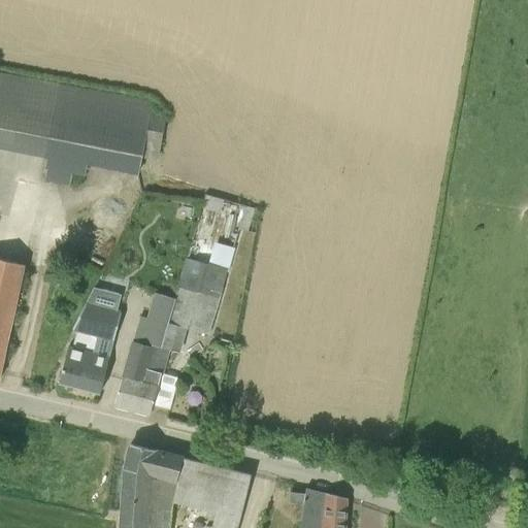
[(0,71),(0,142),(50,151),(45,178),(72,184),(74,171),(88,173),(90,160),(141,169),(144,154),(161,156),(165,128),(151,126),(155,97),(0,71)]
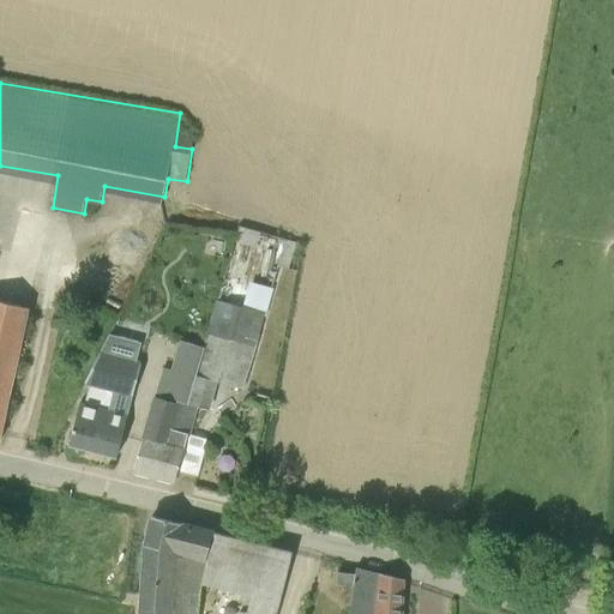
[(302,244),(286,239),(278,268),(296,272),(302,244)]
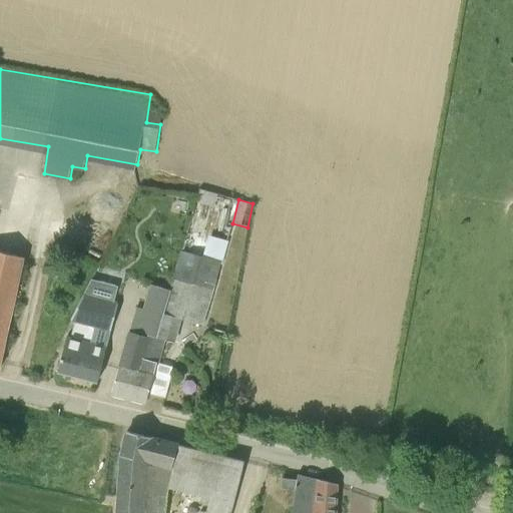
[(0,364),(23,258),(0,250),(0,364)]
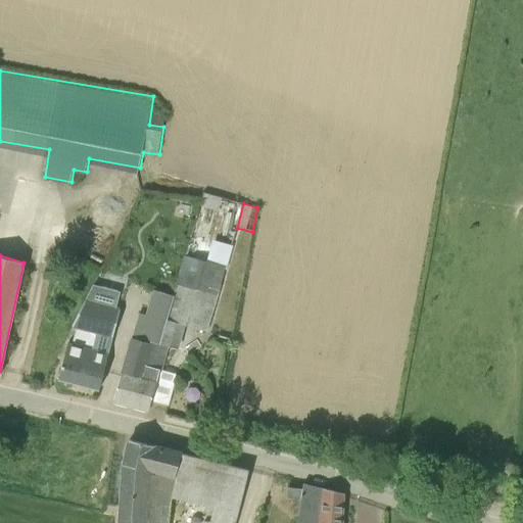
[(141,378),(123,373),(122,373),(113,400),(148,410),(151,400),(169,405),(177,374),(160,369),(168,346),(177,349),(184,325),(205,331),(225,266),(205,260),(185,255),(174,295),(175,295),(160,344),(151,341),(141,378)]
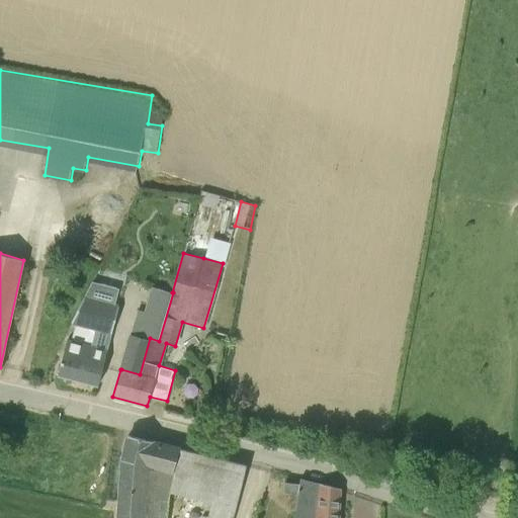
[(159,341),(173,292),(172,292),(153,286),(146,312),(139,310),(121,369),(140,374),(150,338),(159,341)]
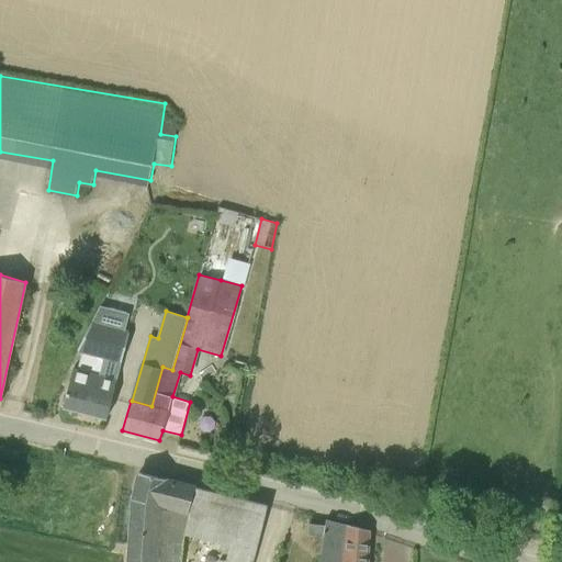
[(70,370),(62,411),(107,420),(114,383),(114,381),(98,377),(103,357),(120,361),(127,333),(91,324),(77,350),(81,352),(76,371),(70,370)]
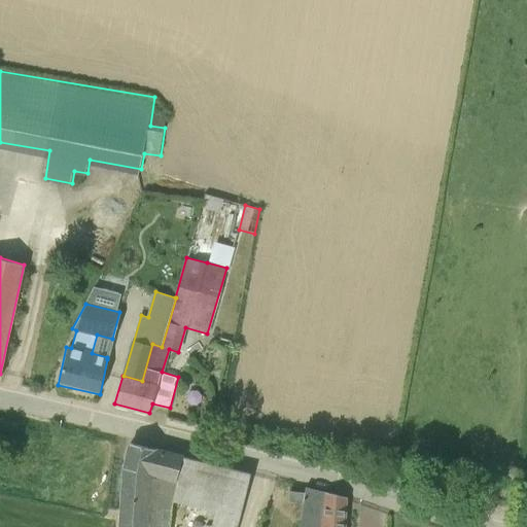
[(125,467),(119,526),(144,526),(149,475),(174,480),(169,499),(216,510),(211,526),(237,526),(250,473),(130,444),(125,467)]
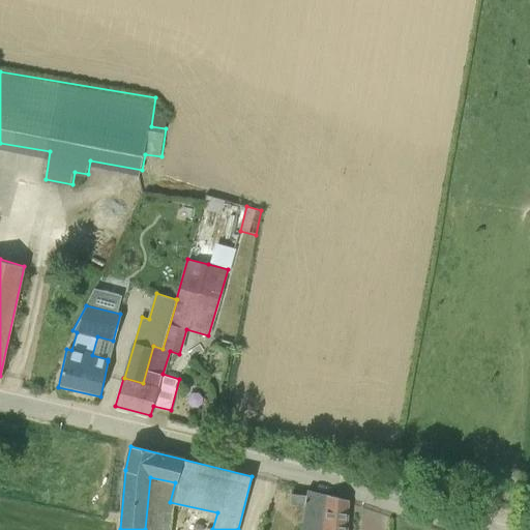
[(301,529),(346,529),(348,500),(307,491),(306,496),(304,506),(301,529)]
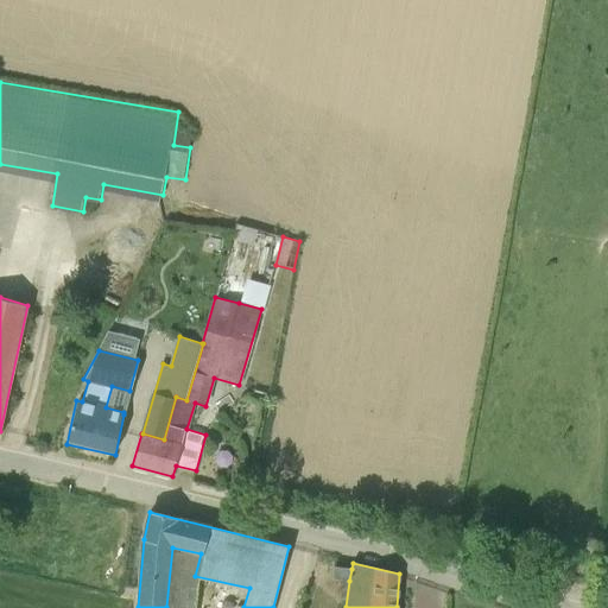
[(349,581),(352,569),(334,567),(333,580),(349,581)]
